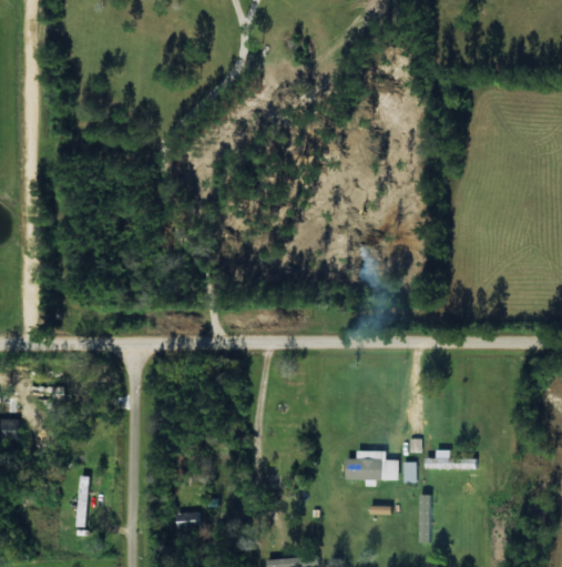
[(418,453),(419,439),(406,438),(406,453),(418,453)]
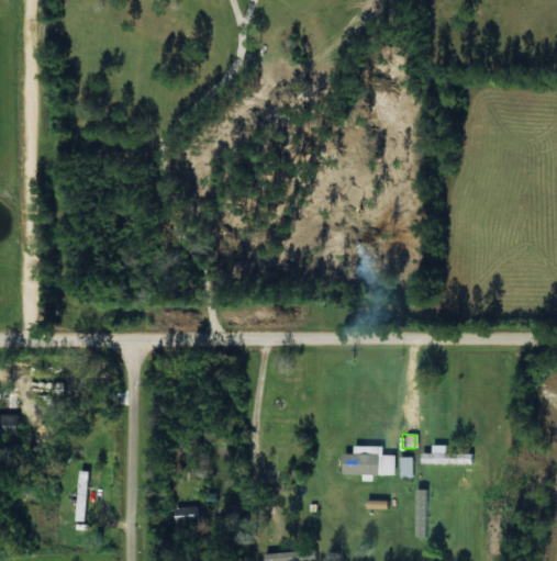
[(338,474),(394,475),(394,456),(382,455),(382,446),(353,446),(353,453),(340,453),(338,474)]
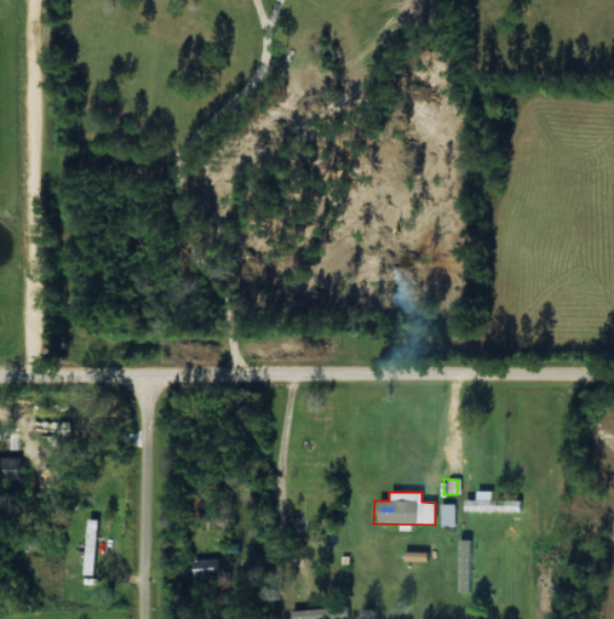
[(491,500),(491,492),(475,492),(475,500),(459,500),(459,513),(520,513),(520,500),(491,500)]
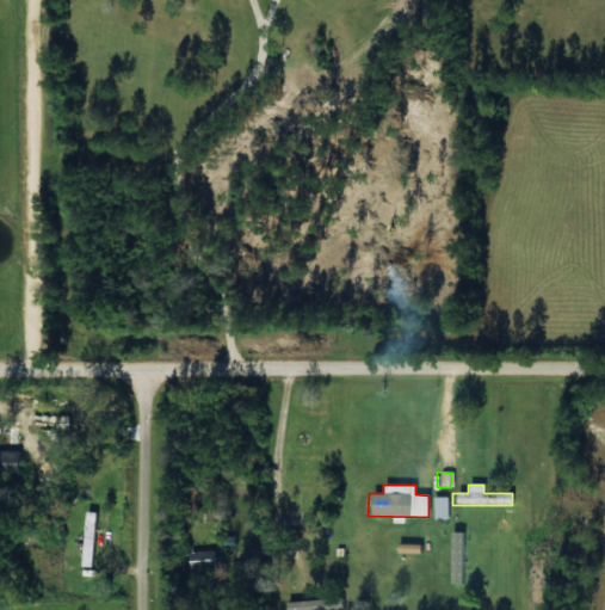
[(445,497),(430,498),(431,521),(446,519),(445,497)]
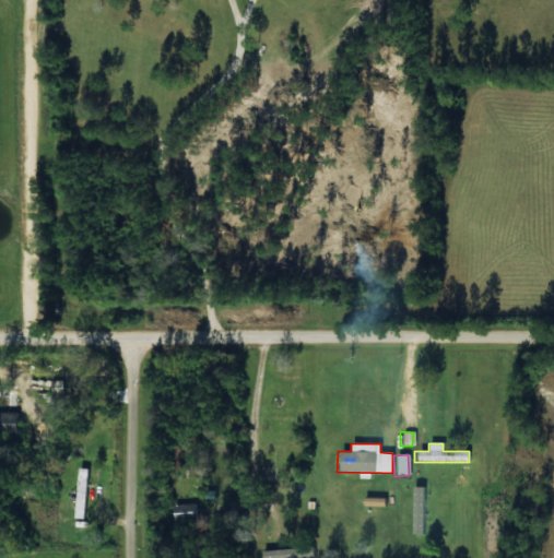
[(86,469),(74,469),(73,519),(85,520),(86,469)]
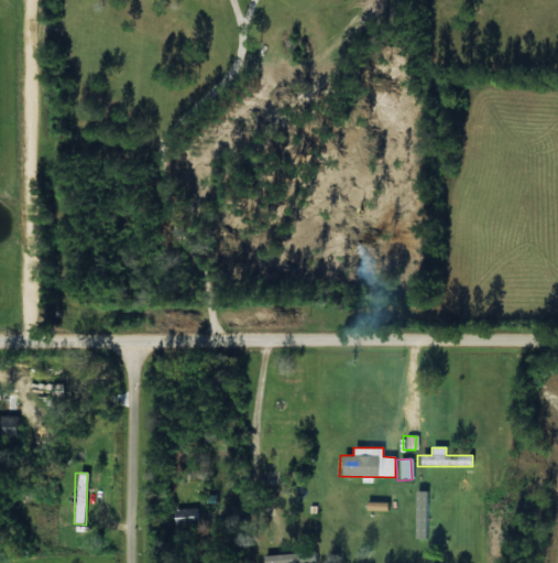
[(428,491),(413,491),(412,539),(427,539),(428,491)]
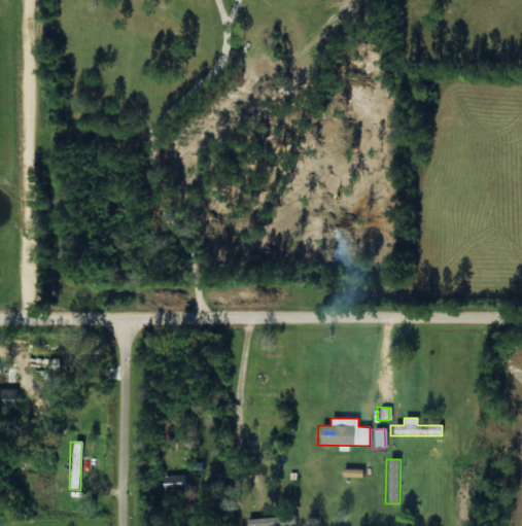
[(186,488),(184,474),(160,478),(162,492),(186,488)]
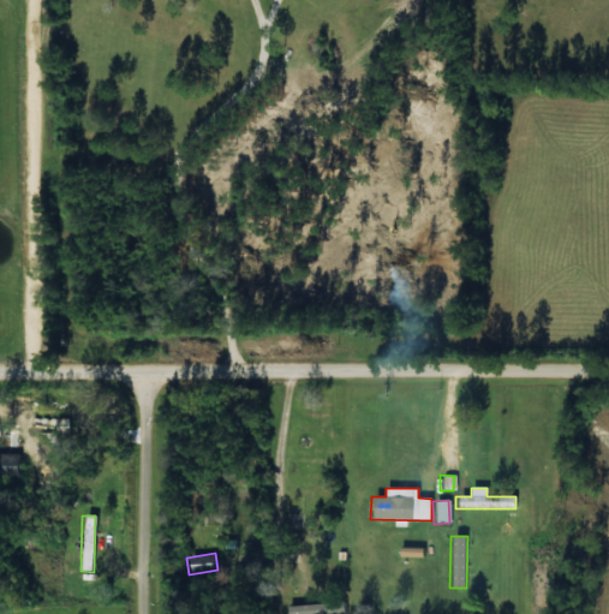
[(345,613),(345,603),(284,604),(284,613),(345,613)]
